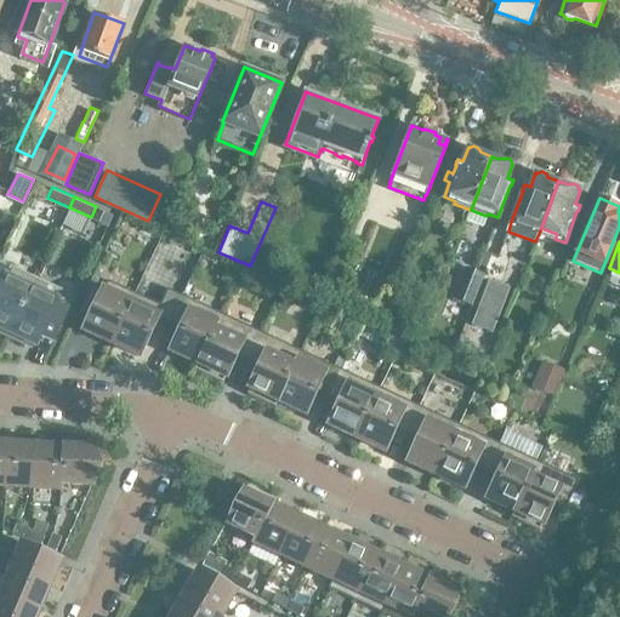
[(485,250),(479,263),(487,266),(491,252),(485,250)]
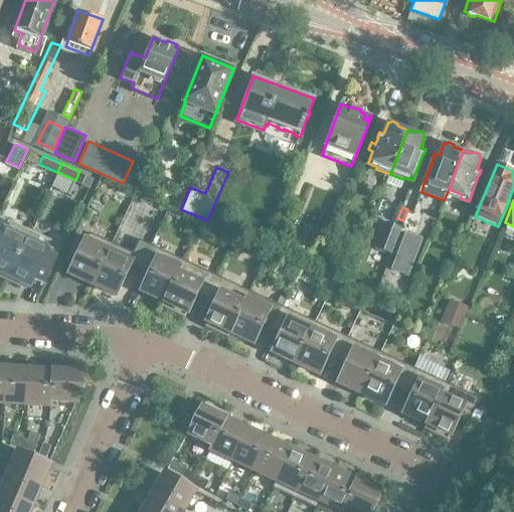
[(0,275),(7,279),(30,228),(9,218),(7,221),(0,217),(0,275)]
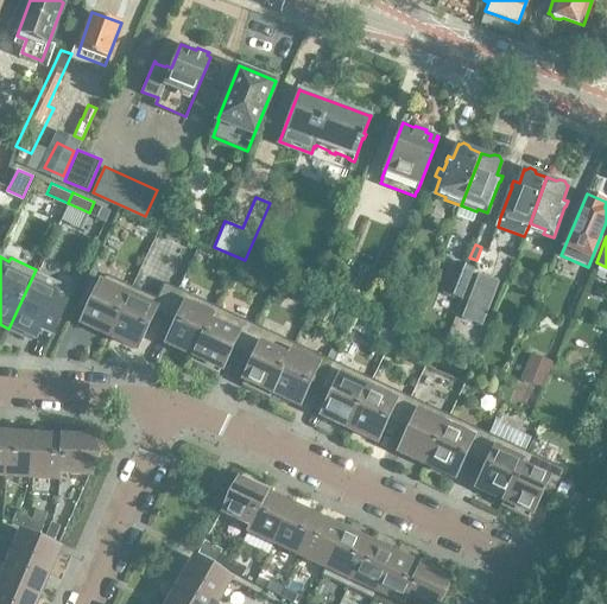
[(455,260),(443,291),(461,298),(473,267),(455,260)]
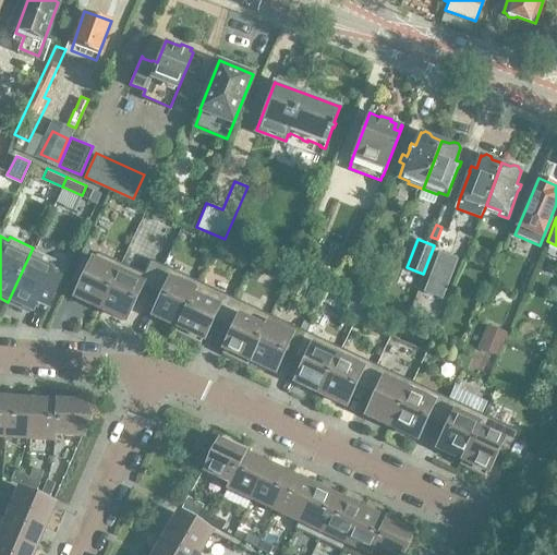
[(57,260),(33,248),(8,302),(17,306),(22,308),(23,304),(33,309),(38,299),(49,304),(56,291),(58,286),(67,267),(56,262),(57,260)]
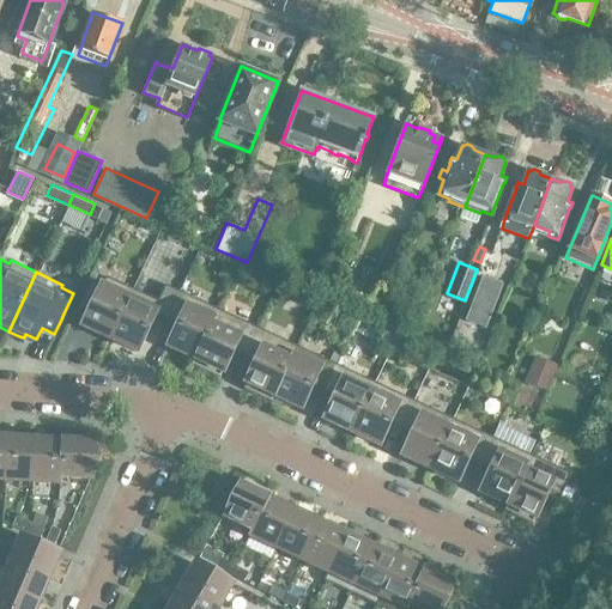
[(109,336),(132,286),(107,274),(103,284),(90,278),(76,306),(89,312),(84,324),(109,336)]
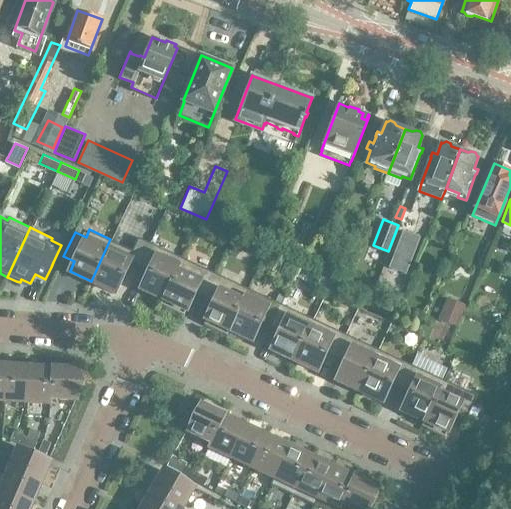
[(403,229),(388,267),(406,273),(420,235),(403,229)]
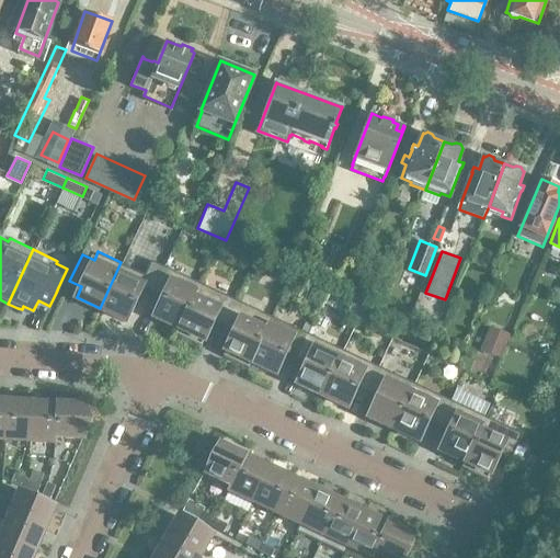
[(152,292),(164,265),(151,259),(145,274),(121,262),(100,308),(126,320),(141,286),(152,292)]
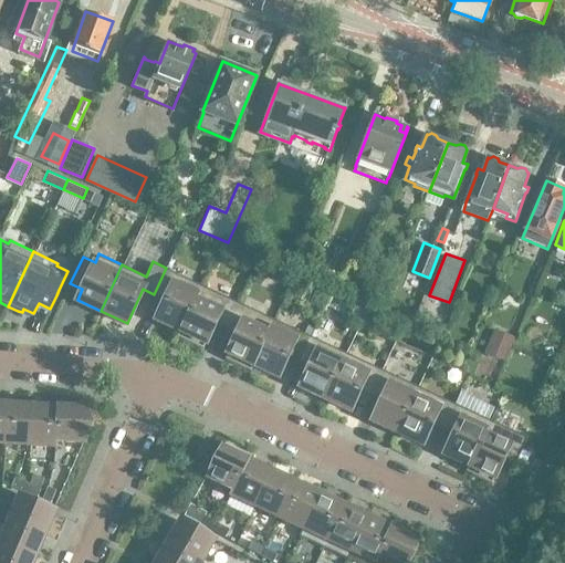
[(261,261),(252,278),(262,282),(271,266),(261,261)]
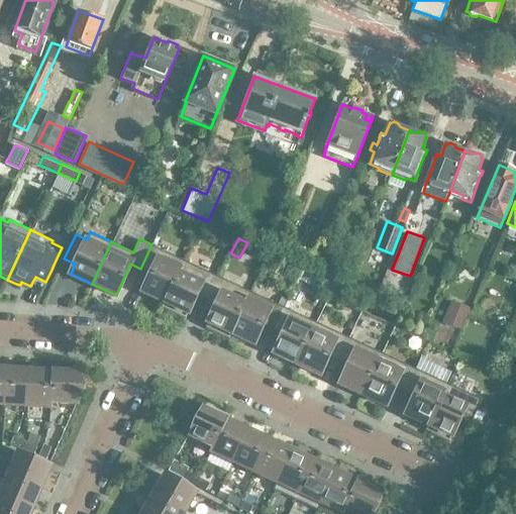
[(166,302),(185,260),(151,244),(140,269),(150,274),(142,291),(165,301),(166,302)]
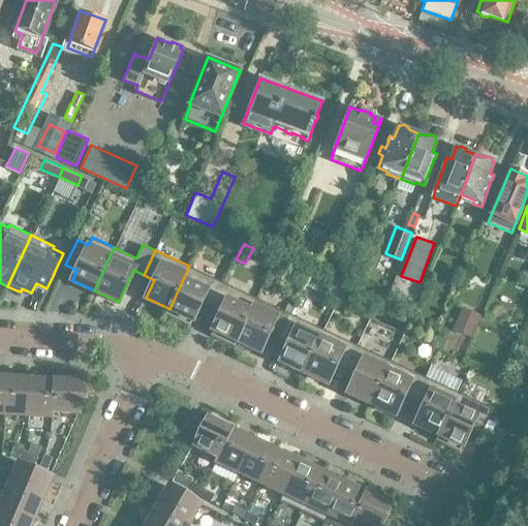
[(305,254),(301,263),(311,268),(315,258),(305,254)]
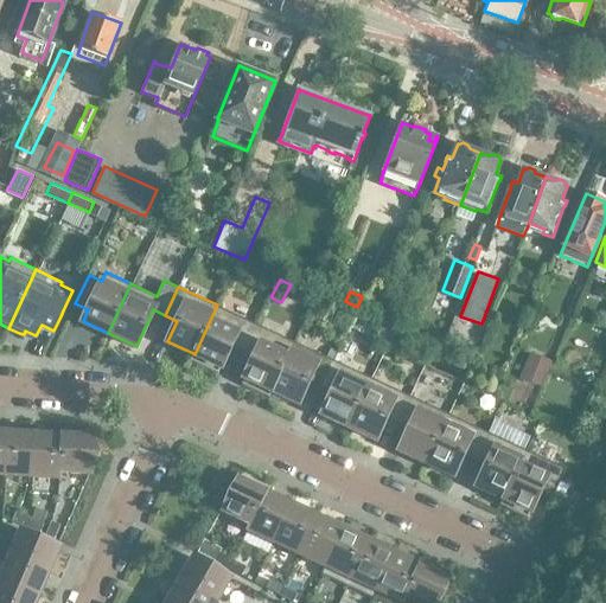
[(242,351),(256,322),(217,305),(195,354),(193,353),(191,359),(218,372),(230,346),(242,351)]
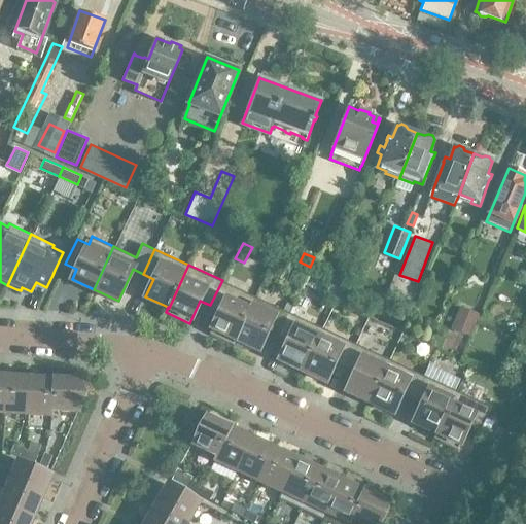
[(236,339),(255,297),(222,280),(210,305),(220,310),(210,333),(235,344),(237,339),(236,339)]
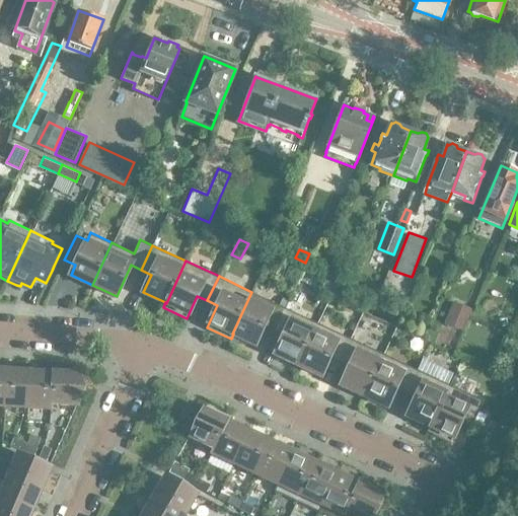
[(321,291),(330,295),(340,299),(347,285),(328,276),(321,291)]
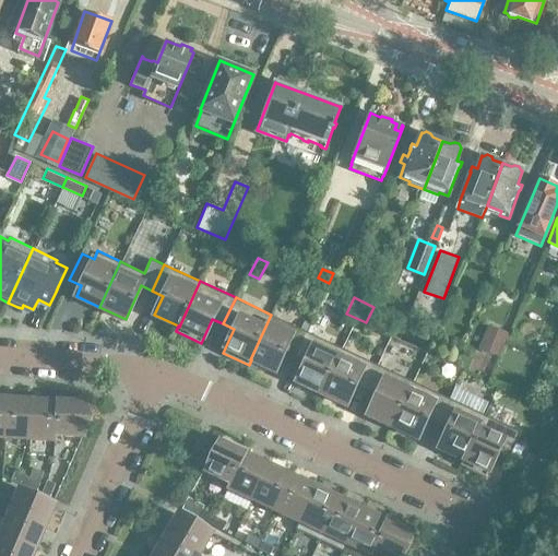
[(295,357),(307,331),(271,315),(250,359),(251,359),(275,371),(284,352),(295,357)]
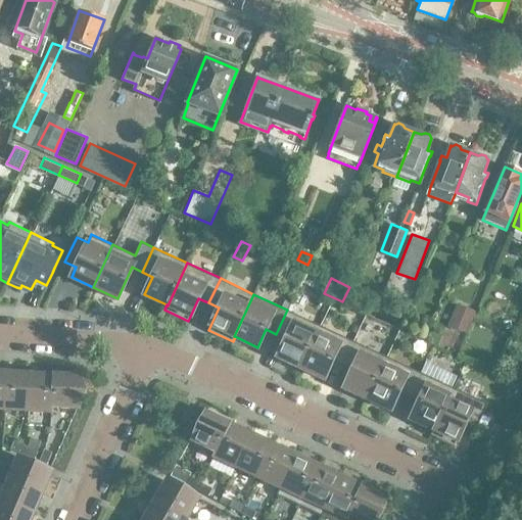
[(387,298),(381,313),(395,319),(401,304),(387,298)]
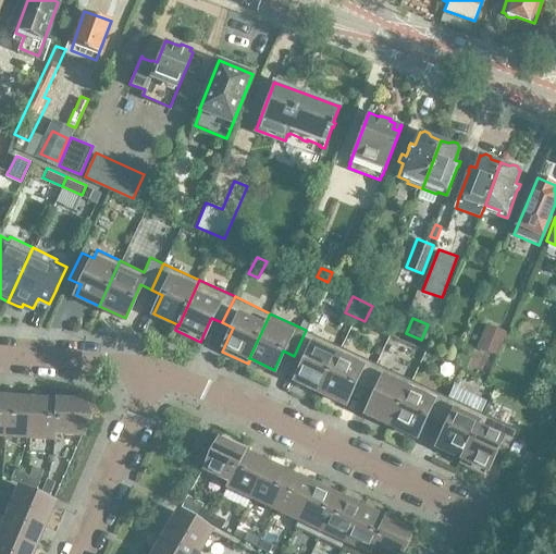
[(486,322),(477,345),(497,354),(507,331),(486,322)]
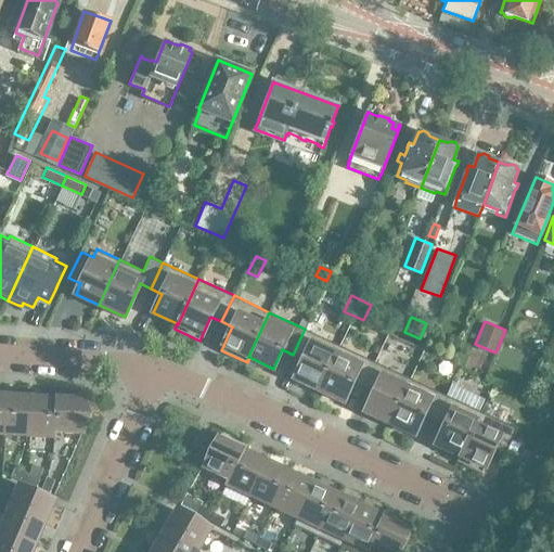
[(319,390),(340,345),(305,329),(293,355),(304,360),(295,379),(319,390)]
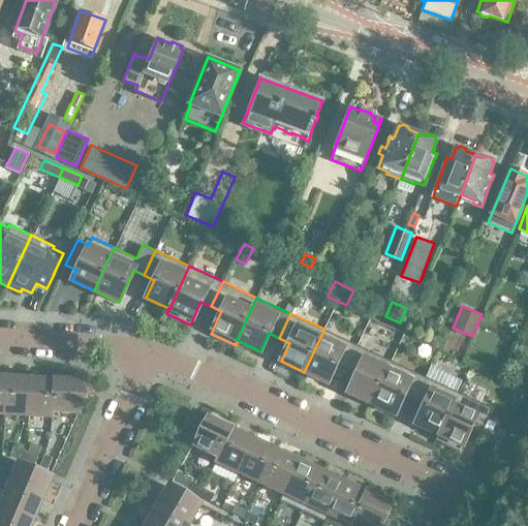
[(346,369),(358,344),(324,329),(304,372),(328,382),(336,365),(346,369)]
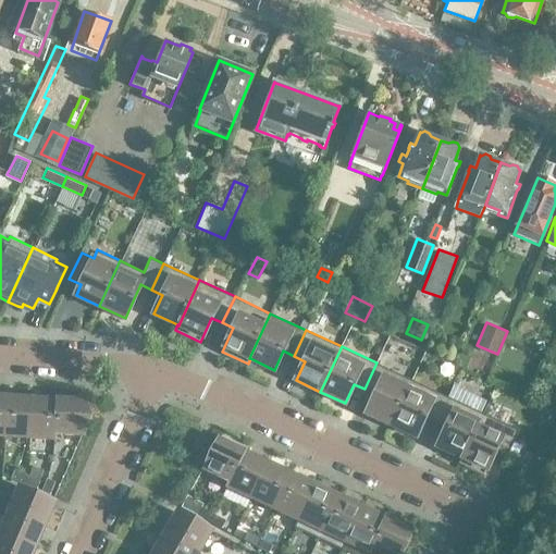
[(391,425),(412,379),(377,362),(365,389),(375,394),(367,414),(391,425)]
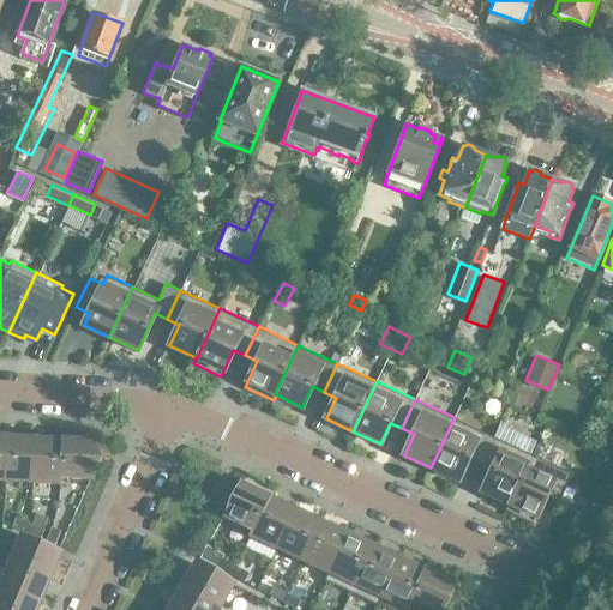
[(480,465),(493,436),(455,417),(431,467),(458,481),(468,459),(480,465)]
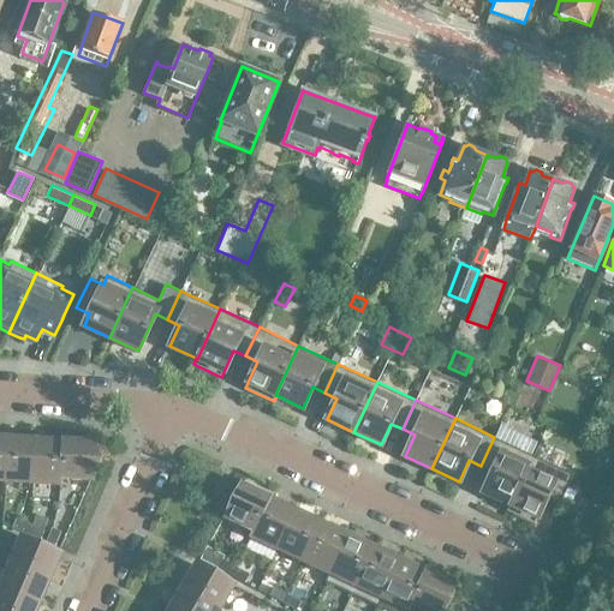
[(91,436),(90,436),(90,437),(63,435),(63,441),(60,477),(63,477),(89,479),(91,479),(99,461),(91,436)]
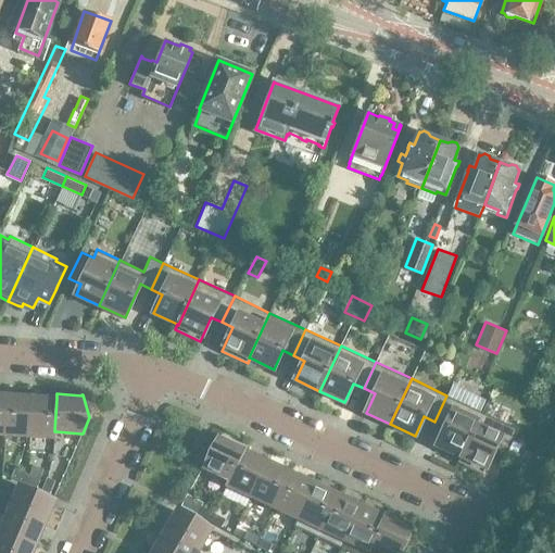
[(30,436),(33,398),(8,396),(5,434),(30,436)]
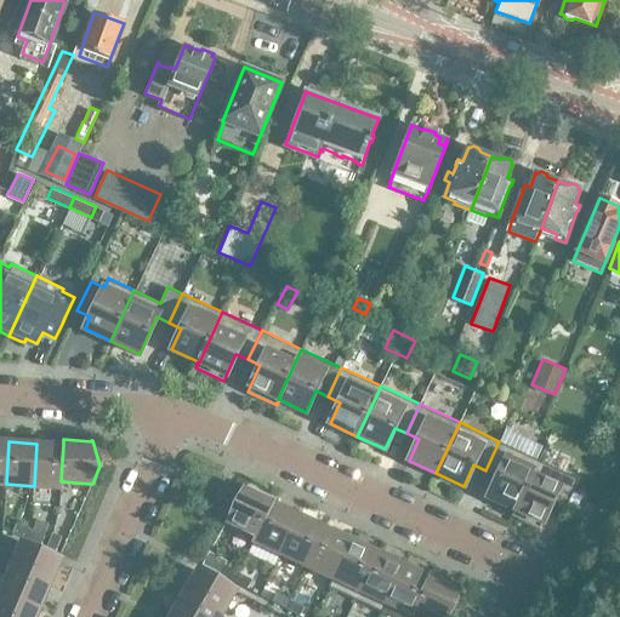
[(516,509),(539,460),(499,441),(485,470),(498,476),(488,497),(515,509),(516,509)]
